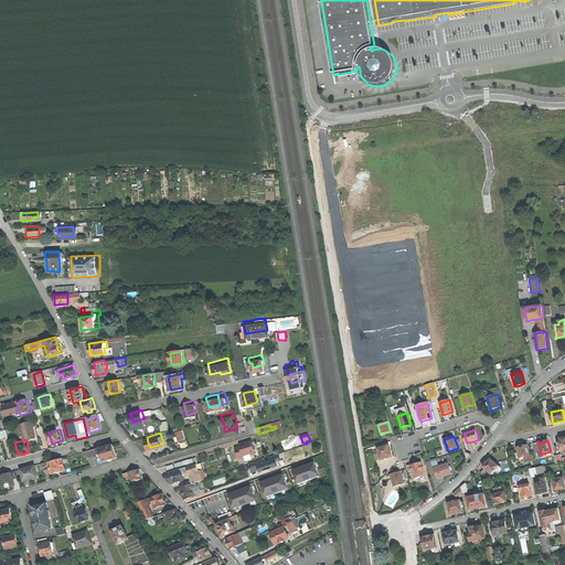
[(235,448),(238,460),(244,458),(244,456),(251,454),(251,456),(256,455),(252,441),(243,445),(243,446),(240,447),(235,448)]
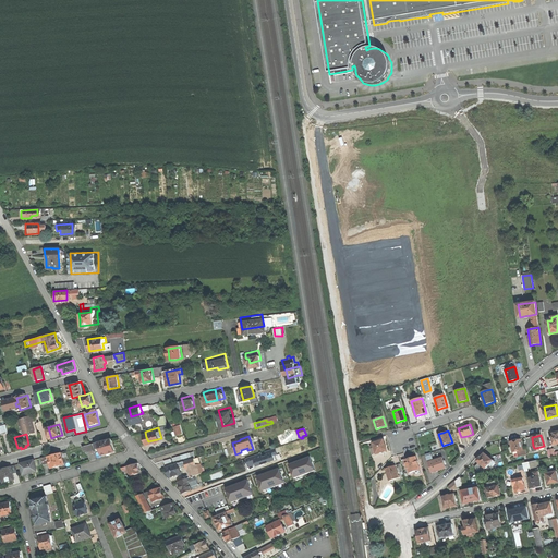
[(113,437),(100,440),(102,447),(105,453),(111,451),(118,450),(113,437)]
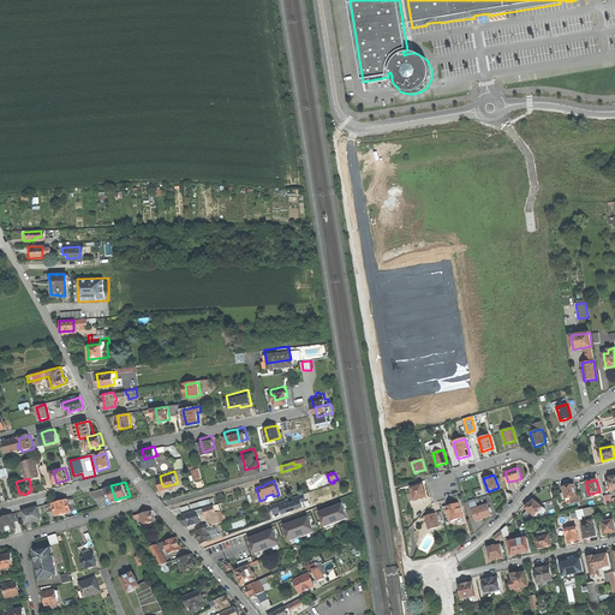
[(569,485),(563,487),(565,493),(566,499),(571,497),(572,503),(578,501),(574,484),(569,485)]
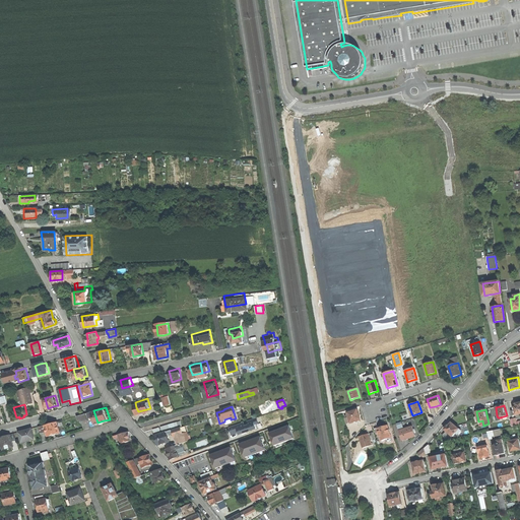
[(349,417),(351,423),(361,419),(360,414),(358,410),(348,413),(349,417)]
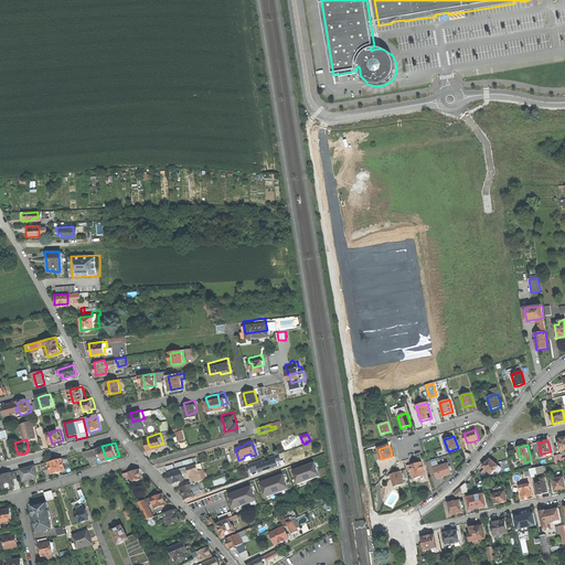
[(88,450),(91,458),(97,456),(95,448),(88,450)]
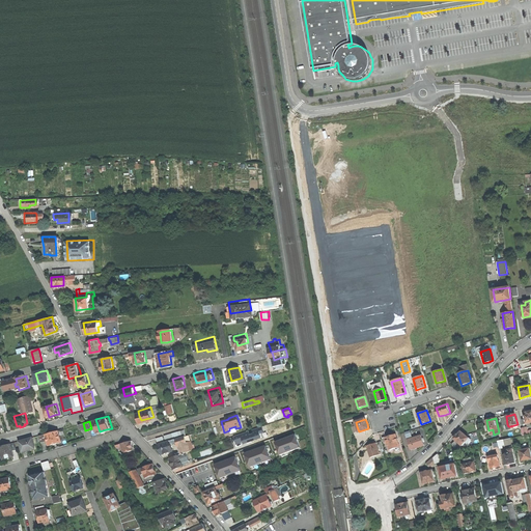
[(248,431),(233,437),(235,445),(242,442),(243,445),(260,439),(259,434),(263,431),(261,426),(252,430),(252,432),(249,435),(248,431)]
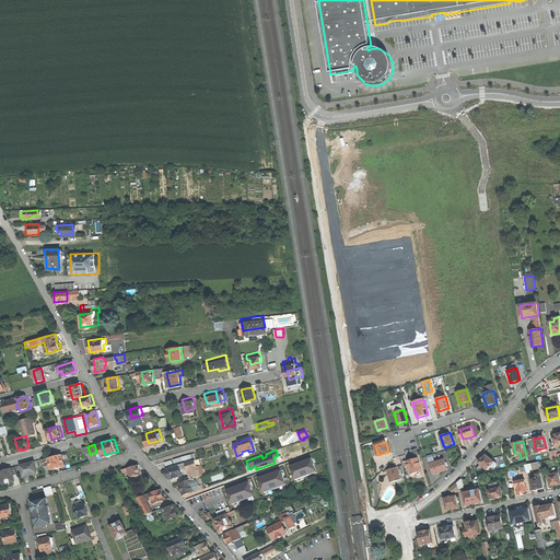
[(551,459),(559,457),(559,453),(557,454),(556,451),(549,452),(551,459)]
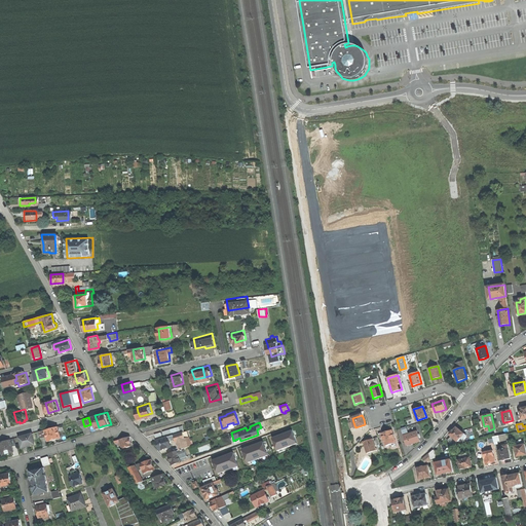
[(60,425),(47,429),(48,431),(51,441),(57,439),(63,437),(60,425)]
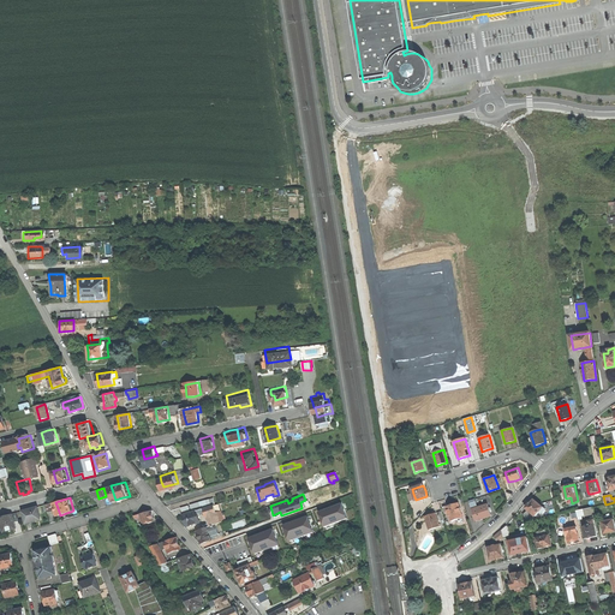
[(196,511),(199,511),(214,506),(216,505),(214,497),(190,506),(192,512),(196,511)]
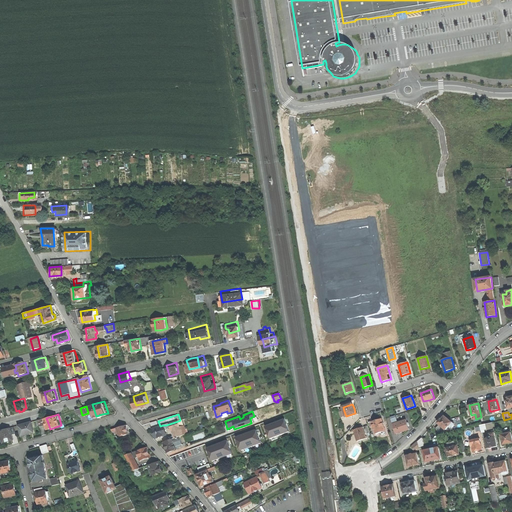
[(441,419),(438,423),(446,430),(449,426),(451,427),(454,424),(444,415),(441,419)]
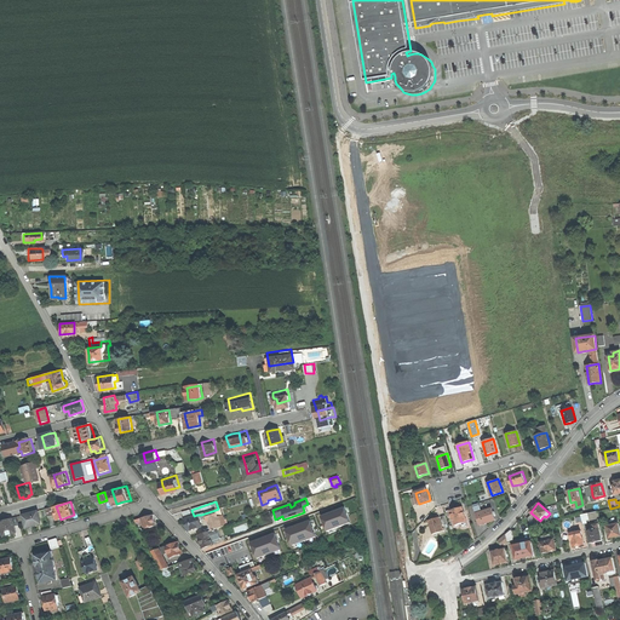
[(455,509),(451,510),(452,514),(454,524),(466,521),(461,506),(455,509)]
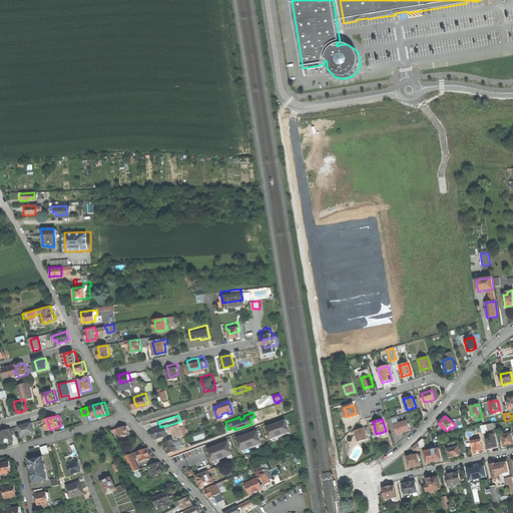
[(285,420),(266,427),(271,440),(290,433),(285,420)]
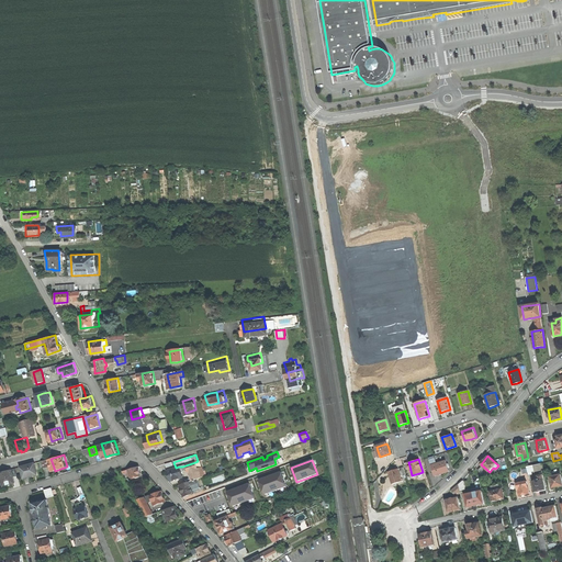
[(431,464),(435,474),(442,472),(449,470),(446,460),(437,463),(431,464)]
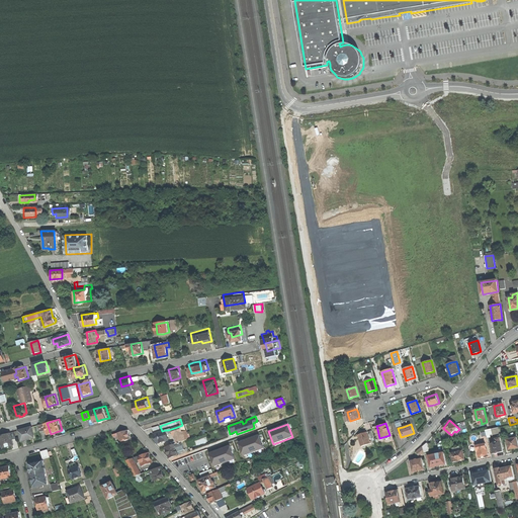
[(21,431),(24,441),(31,439),(37,437),(34,427),(21,431)]
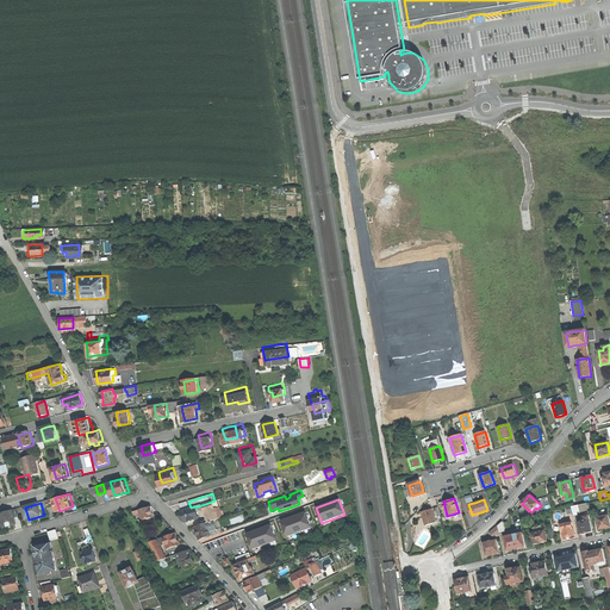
[(578,515),(577,511),(583,510),(583,511),(591,510),(589,503),(572,506),(572,509),(573,512),(574,516),(578,515)]
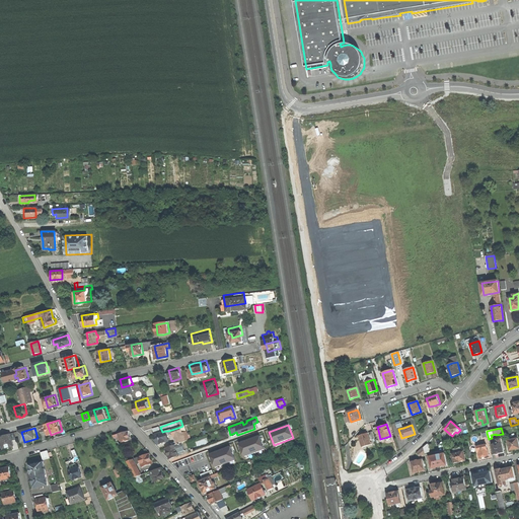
[(121,438),(122,442),(132,439),(130,435),(129,430),(117,434),(118,436),(119,439),(121,438)]
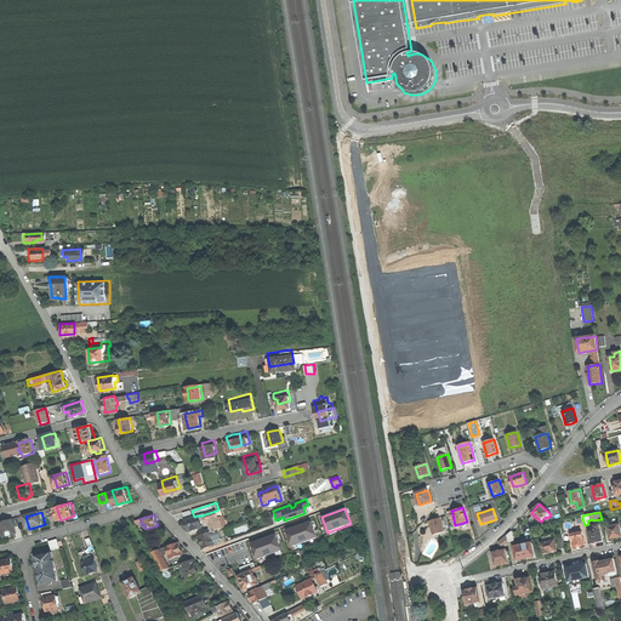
[(218,518),(218,514),(206,518),(208,520),(209,520),(212,531),(220,529),(227,527),(223,517),(218,518)]
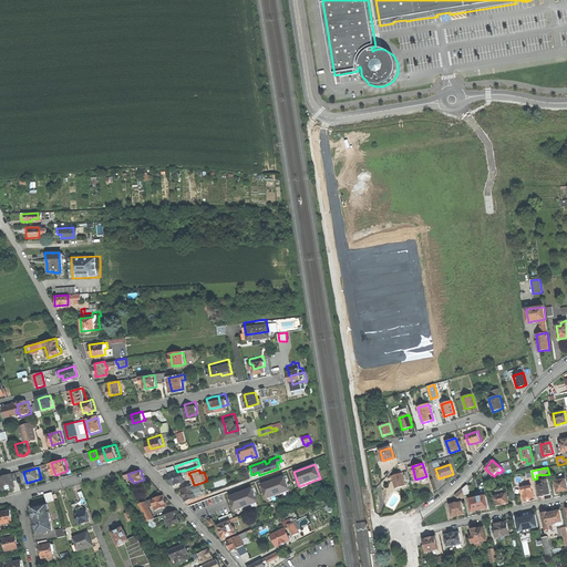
[(175,473),(168,475),(171,481),(172,485),(185,482),(181,471),(177,472),(175,473)]
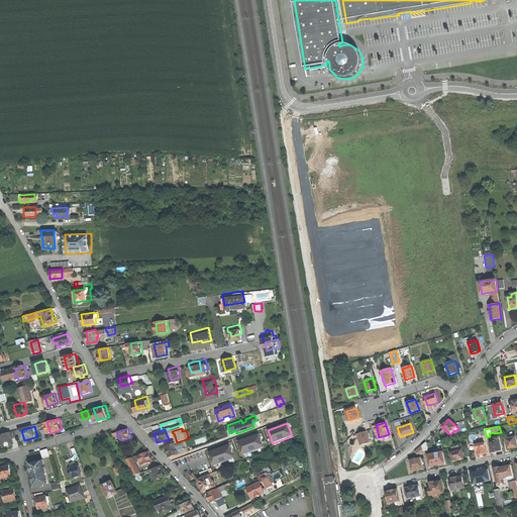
[(363,432),(358,434),(362,445),(371,442),(368,431),(363,432)]
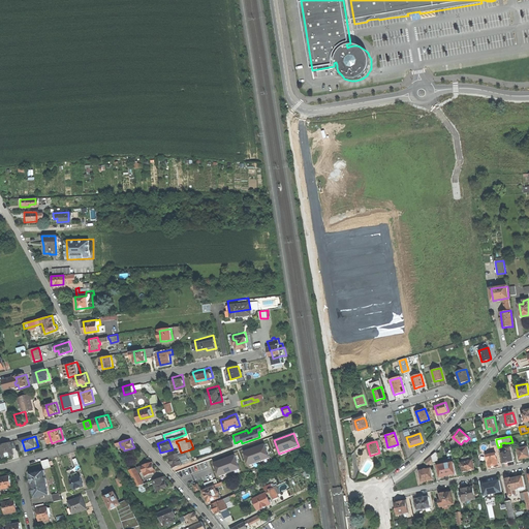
[(13,442),(2,446),(6,459),(12,457),(18,456),(16,449),(13,442)]
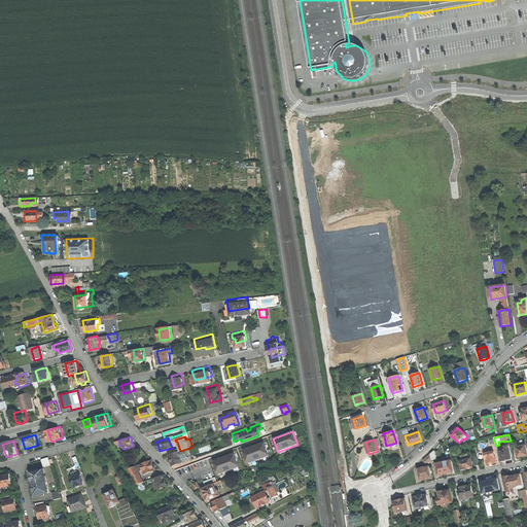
[(264,442),(243,450),(248,464),(270,456),(264,442)]
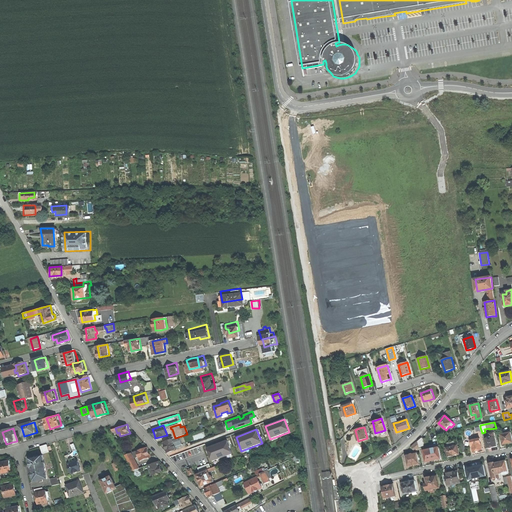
[(501,435),(503,444),(508,443),(511,442),(511,437),(511,432),(501,435)]
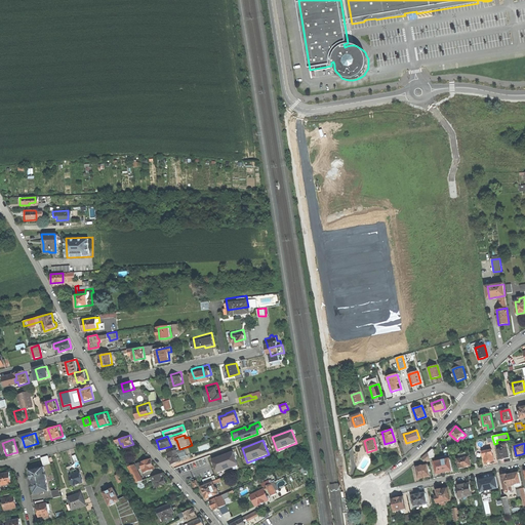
[(188,455),(186,447),(179,449),(177,450),(179,457),(188,455)]
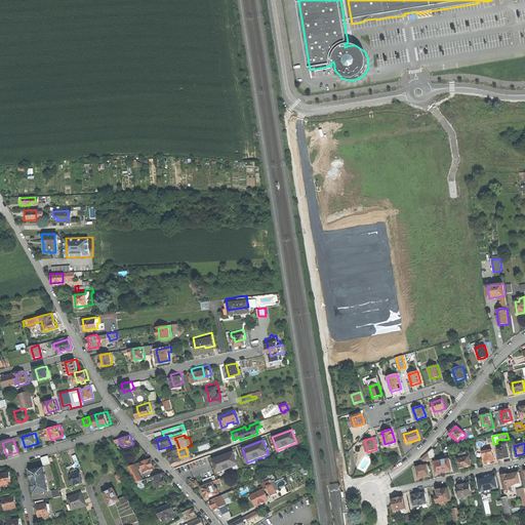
[(498,450),(500,459),(506,458),(510,457),(508,448),(503,449),(498,450)]
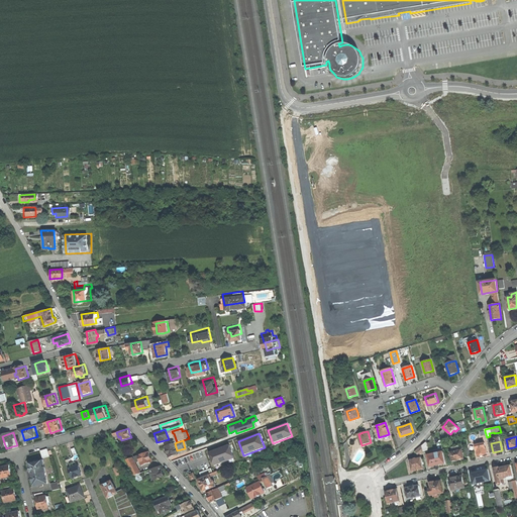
[(178,453),(177,450),(175,443),(166,446),(168,451),(169,456),(178,453)]
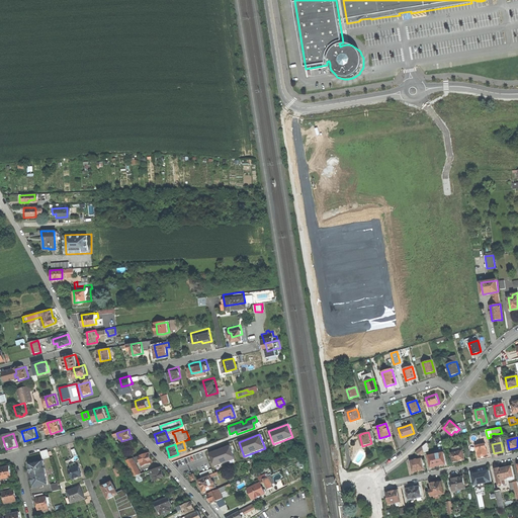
[(230,444),(208,452),(214,467),(236,459),(230,444)]
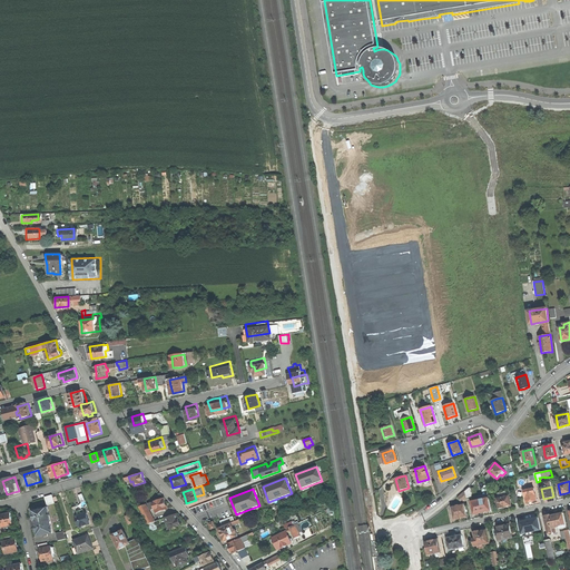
[(524,491),(528,503),(532,502),(537,501),(534,489),(524,491)]
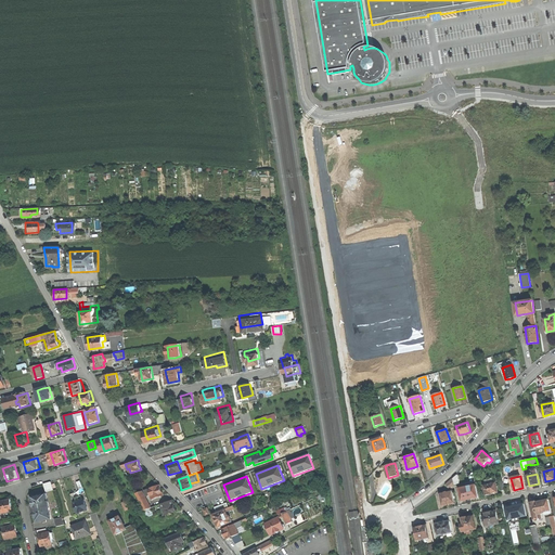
[(454,487),(453,478),(446,485),(450,489),(454,487)]
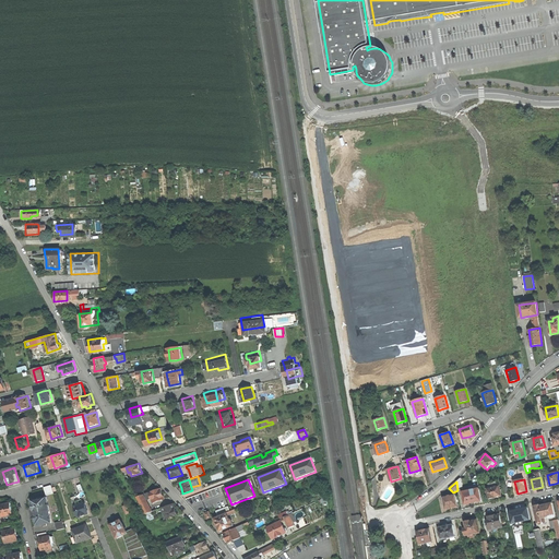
[(44,487),(47,495),(54,492),(51,485),(44,487)]
